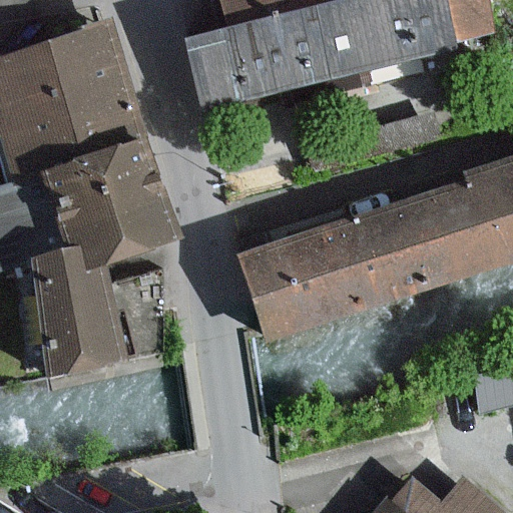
[(222,0),(230,27),(185,38),(192,67),(201,104),(456,41),(494,32),(485,0),(222,0)]
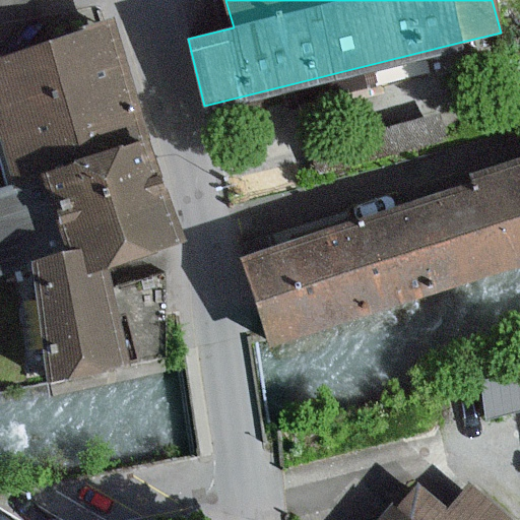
[(0,148),(10,185),(42,176),(140,147),(105,26),(0,56),(0,148)]
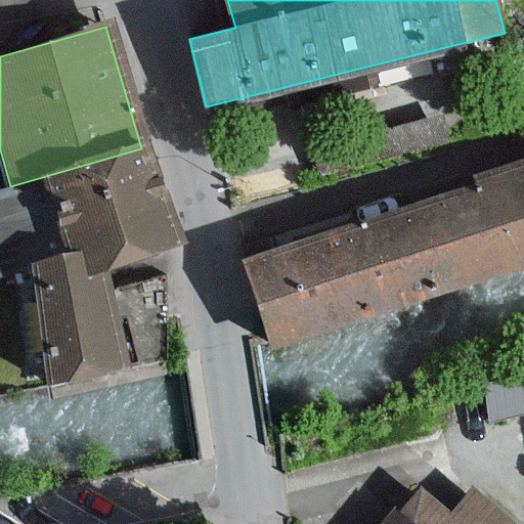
[(64,256),(71,277),(106,266),(170,249),(141,148),(42,177),(64,256)]
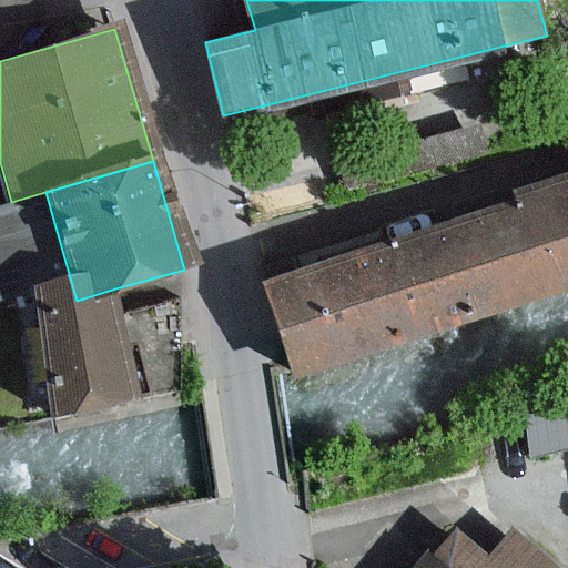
[(567,182),(508,202),(539,297),(567,287),(567,182)]
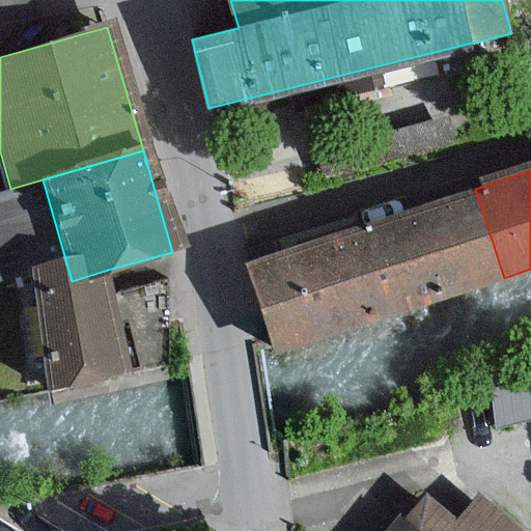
[(65,259),(43,179),(10,189),(0,191),(0,278),(33,269),(65,259)]
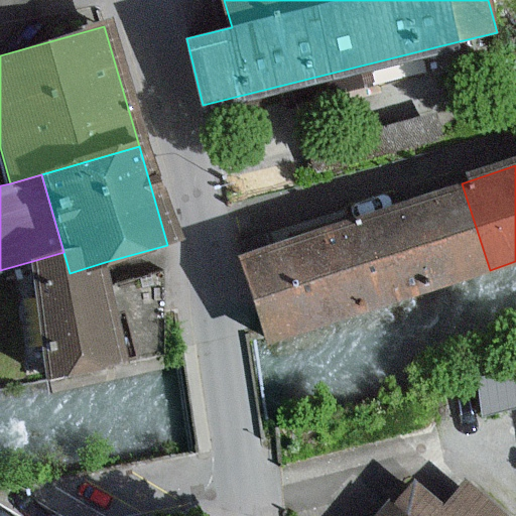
[(462,183),(237,257),(266,343),(490,270),(462,183)]
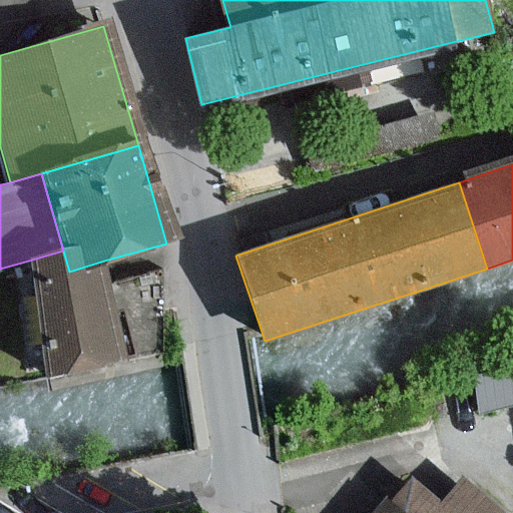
[(131,354),(108,274),(104,261),(69,272),(63,250),(32,260),(65,373),(131,354)]
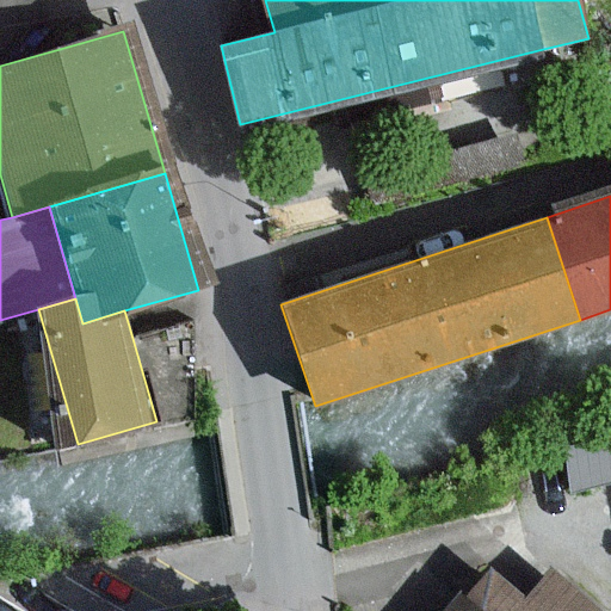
[(610,427),(569,433),(576,482),(610,477),(610,427)]
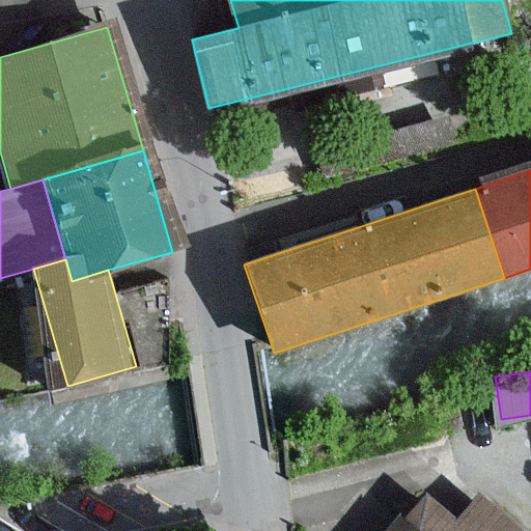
[(521,530),(482,499),(462,524),(429,497),(408,523),(398,514),(385,530),(521,530)]
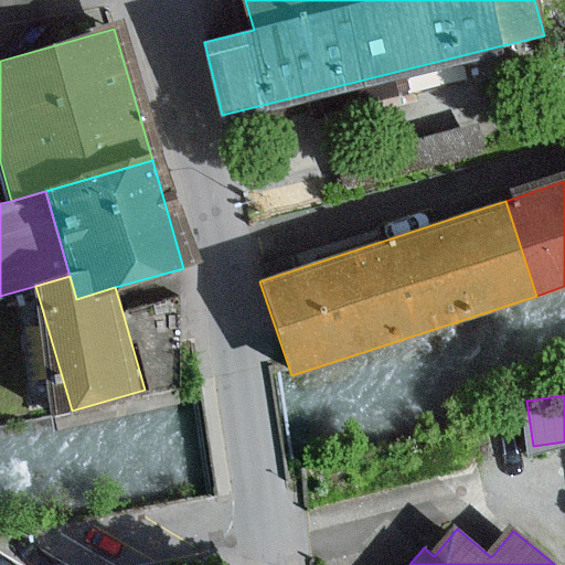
All buildings are outlined.
